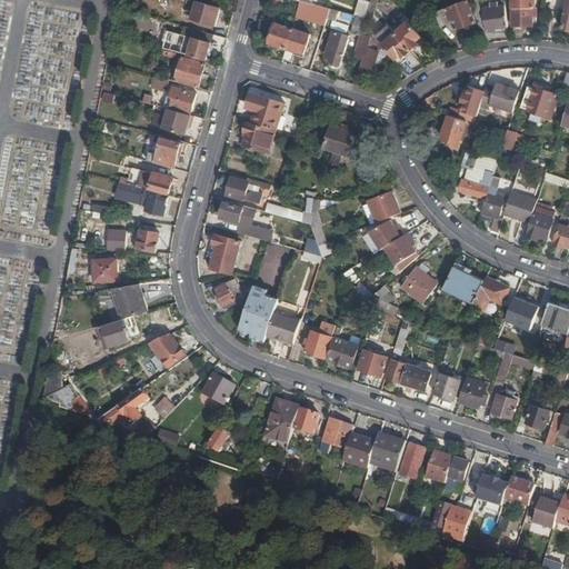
[(216,26),(220,8),(195,0),(190,19),(216,26)]
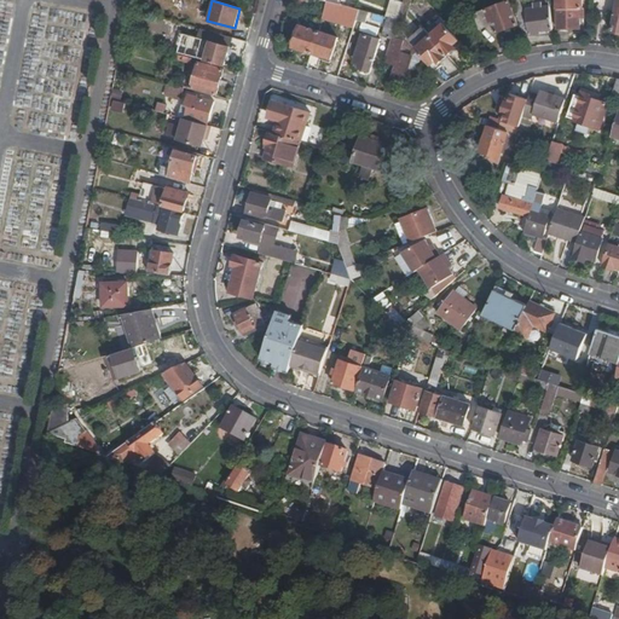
[(397,19),(403,4),(392,0),(386,17),(397,19)]
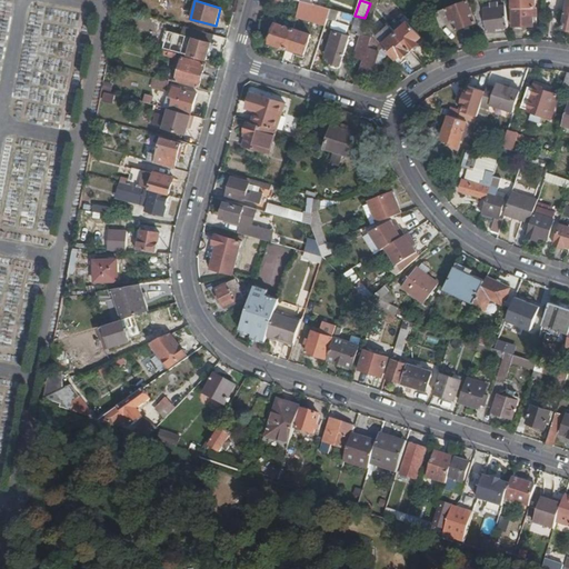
[(469,1),(468,0),(462,0),(463,2),(437,12),(441,26),(453,22),(456,30),(476,22),(468,1),(469,1)]
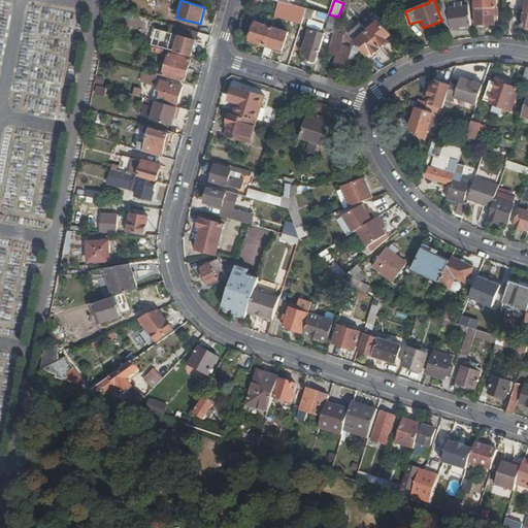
[(441,0),(439,0),(436,2),(444,26),(451,26),(451,29),(460,29),(460,26),(470,25),(469,6),(462,7),(462,3),(455,3),(455,7),(446,8),(441,0)]
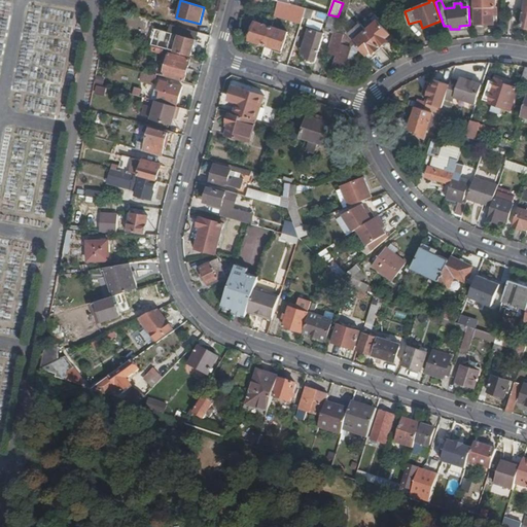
[(303,16),(306,9),(295,6),(294,9),(290,8),(290,7),(287,6),(287,4),(279,2),(277,9),(286,12),(287,10),(294,12),(293,15),(303,19),(303,16)]
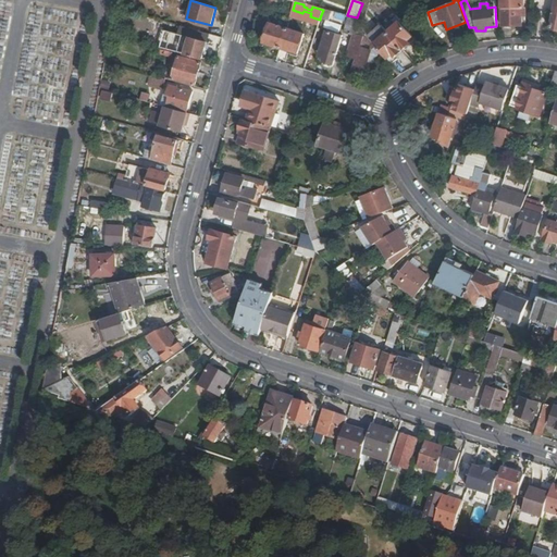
[(367,9),(362,3),(357,17),(356,24),(360,29),(367,9)]
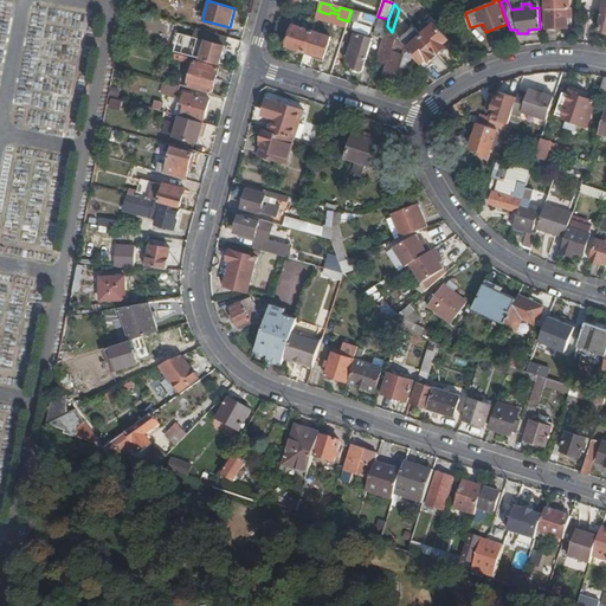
[(567,8),(546,8),(546,10),(542,10),(542,26),(547,26),(547,28),(567,28),(567,8)]
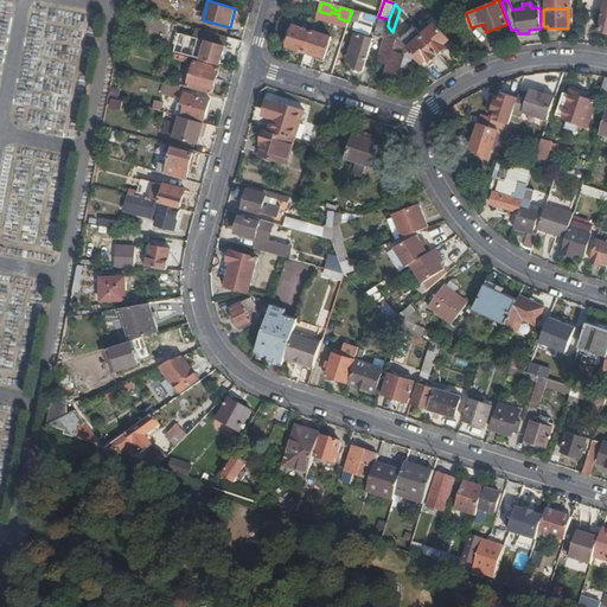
[(378,17),(352,10),(352,11),(349,19),(355,21),(376,27),(374,34),(384,38),(388,26),(389,19),(378,17)]
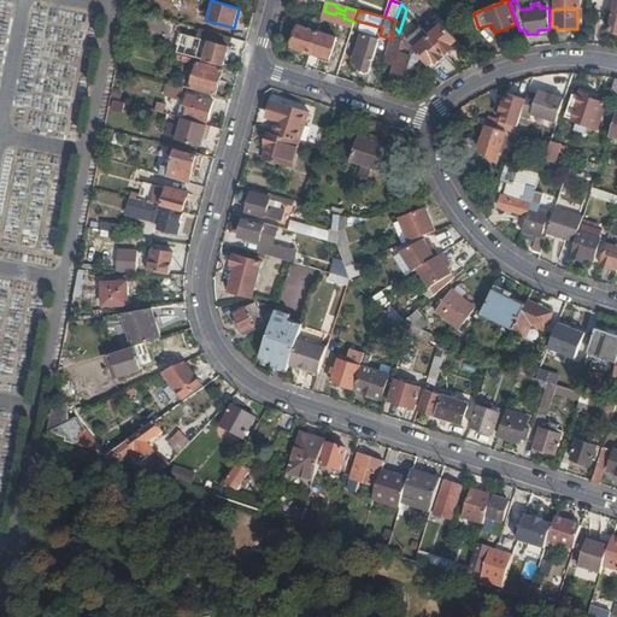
[(440,48),(446,56),(454,47),(452,45),(457,40),(442,23),(438,28),(433,23),(424,30),(440,48)]
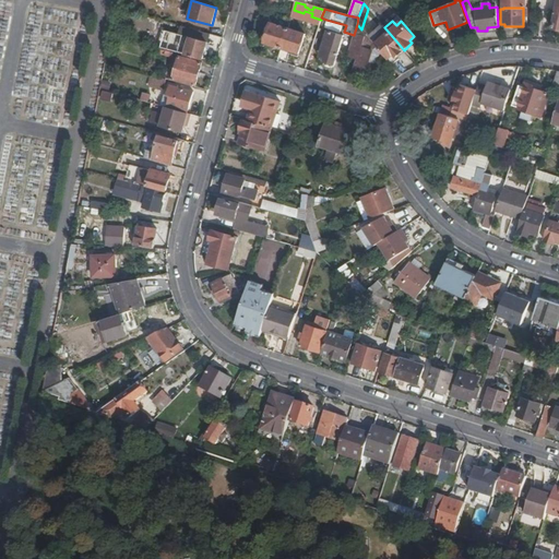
[(264,43),(282,48),(288,28),(271,23),(264,43)]
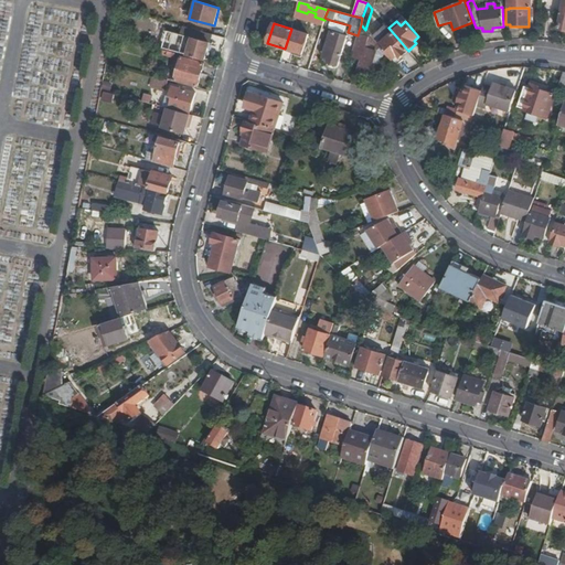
[(365,30),(361,24),(358,35),(350,56),(361,60),(358,72),(369,76),(370,74),(373,73),(375,65),(373,64),(376,52),(380,48),(374,41),(368,39),(369,38),(364,36),(366,31),(365,30)]
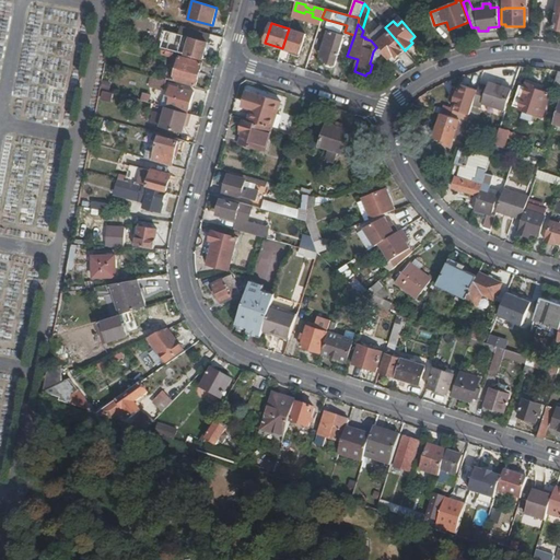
[(210,34),(181,25),(178,34),(181,35),(176,53),(185,55),(185,54),(202,58),(207,43),(208,43),(210,34)]
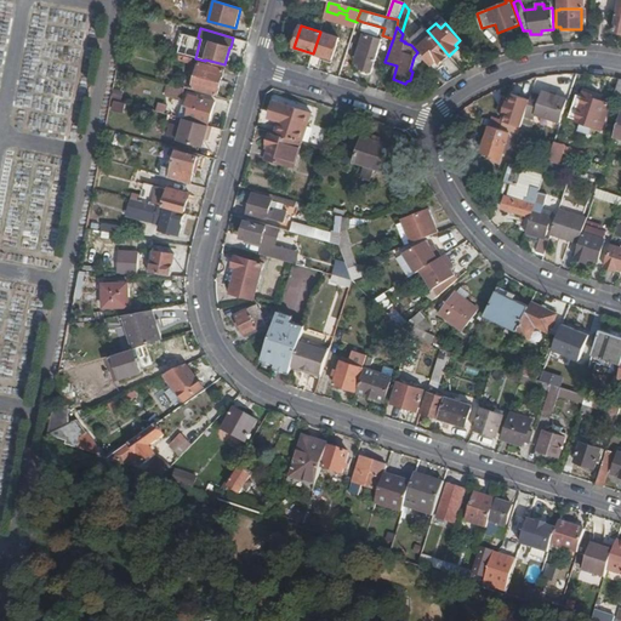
[(427,30),(425,28),(410,41),(432,66),(438,60),(440,63),(449,56),(443,49),(427,30)]
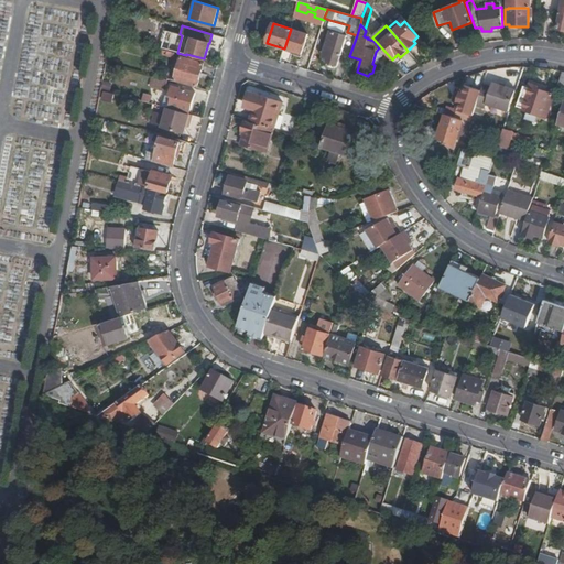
[(291,29),(284,49),(301,54),(307,34),(291,29)]
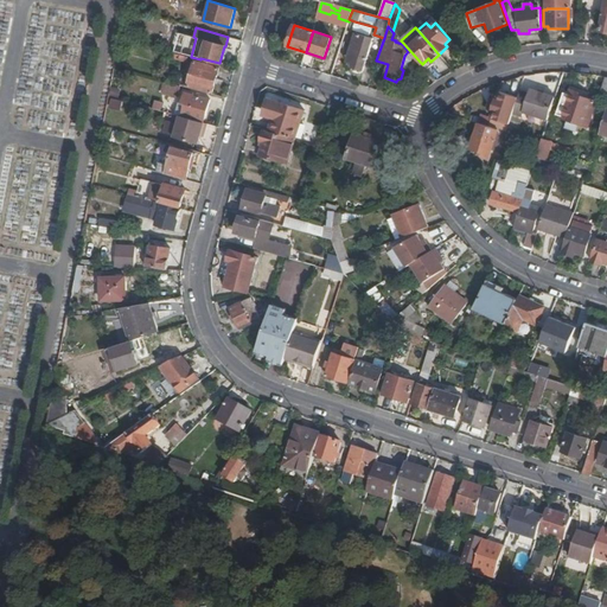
[(374,39),(356,34),(347,62),(353,64),(352,68),(364,71),(374,39)]
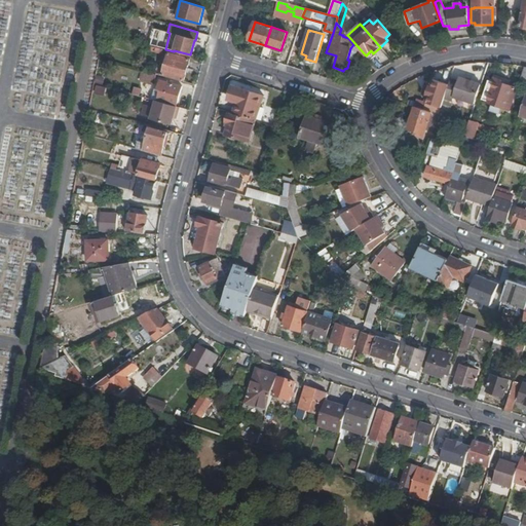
[(163,71),(162,74),(184,80),(190,59),(168,52),(163,71)]
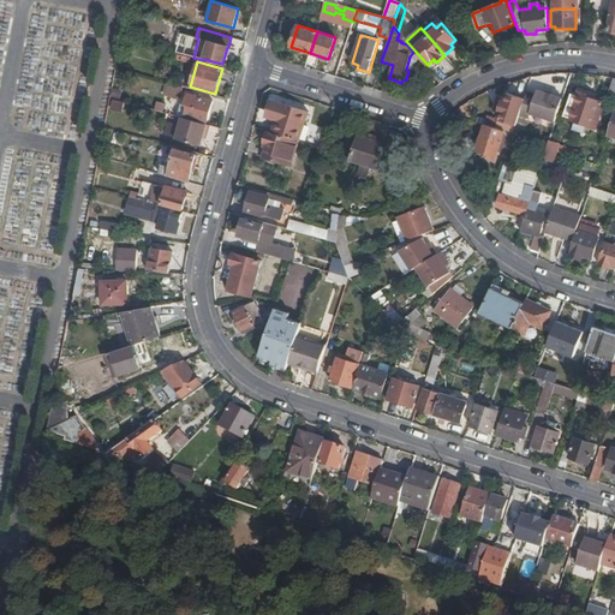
[(179,99),(183,87),(165,82),(161,95),(179,99)]
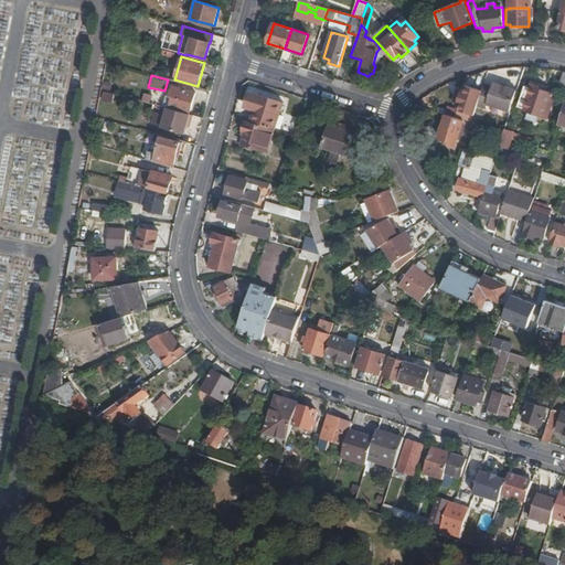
[(478,103),(483,85),(475,83),(472,88),(466,86),(461,99),(469,102),(470,100),(478,103)]
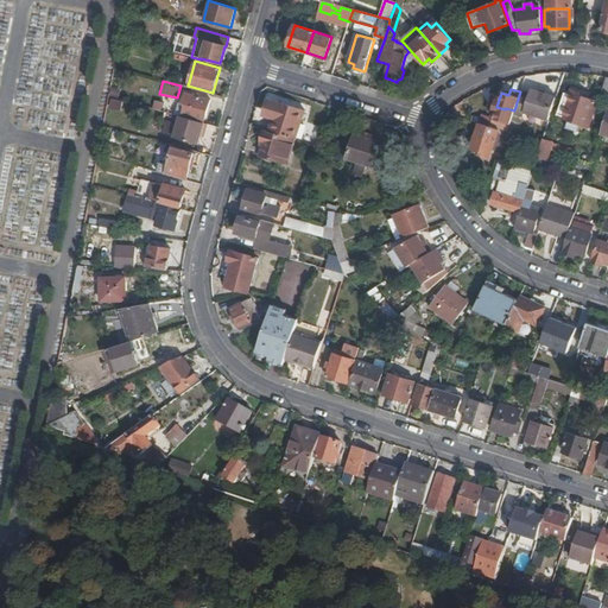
[(549,120),(556,97),(532,89),(530,94),(520,90),(520,92),(514,111),(514,114),(523,116),(525,113),(549,120)]
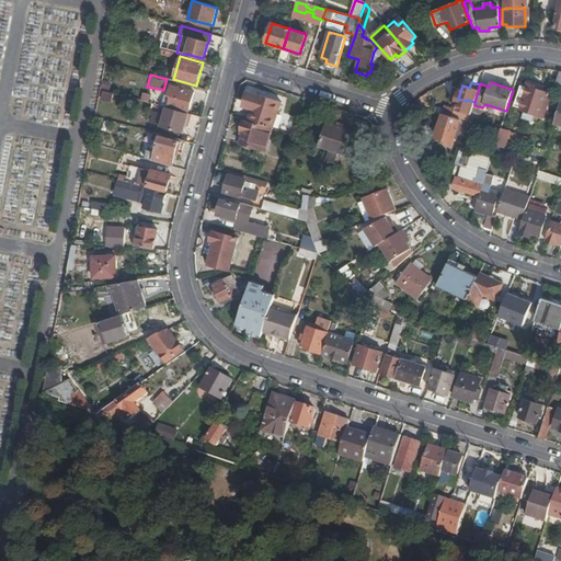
[(550,93),(536,89),(536,86),(528,83),(527,88),(522,86),(516,104),(521,105),(519,109),(544,116),(550,93)]
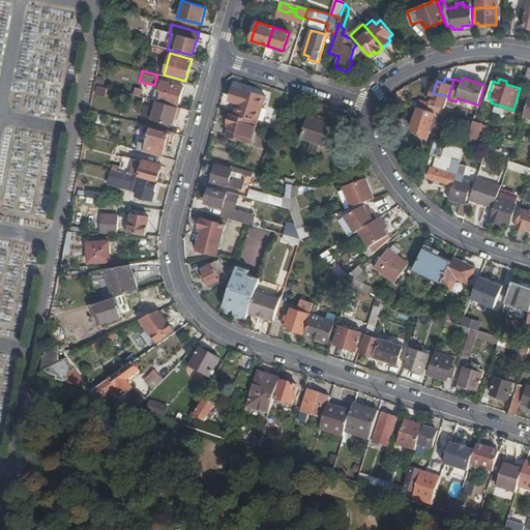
[(162,90),(159,99),(178,105),(183,86),(162,81),(159,90),(162,90)]
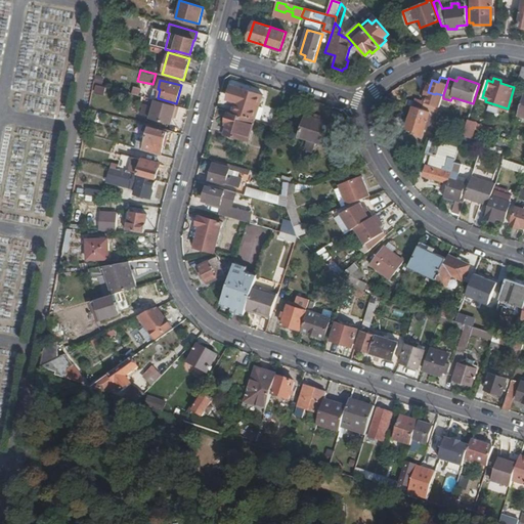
[(94,93),(104,95),(106,87),(96,85),(94,93)]
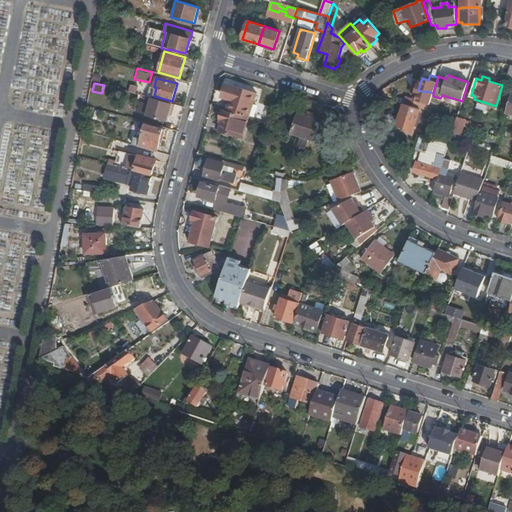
[(256,94),(226,84),(221,98),(230,102),(227,109),(249,117),(256,94)]
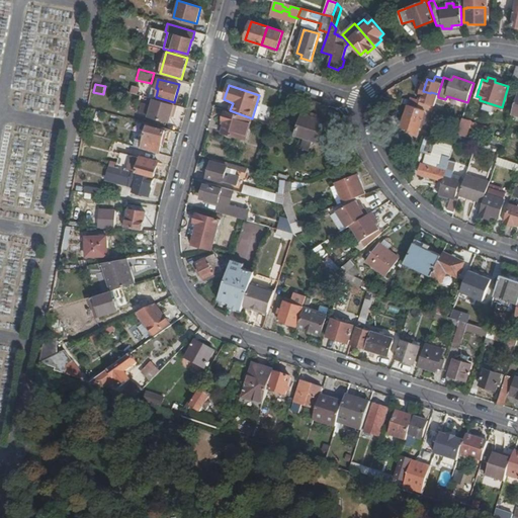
[(150,96),(156,97),(158,88),(156,88),(153,87),(150,96)]
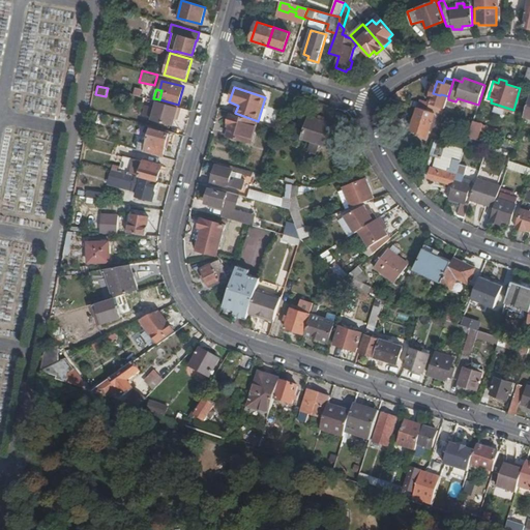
[(407,104),(417,107),(418,104),(436,109),(436,112),(442,114),(443,111),(439,109),(441,102),(415,93),(413,101),(408,99),(407,104)]
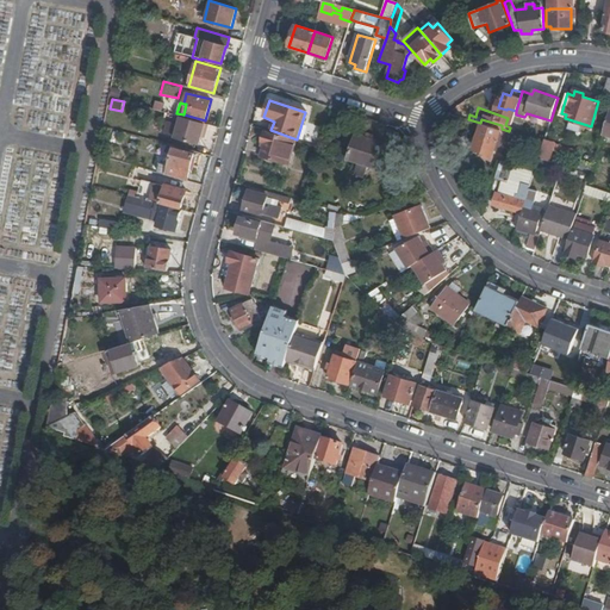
[(205,134),(207,124),(179,117),(174,137),(199,144),(203,132),(205,134)]
